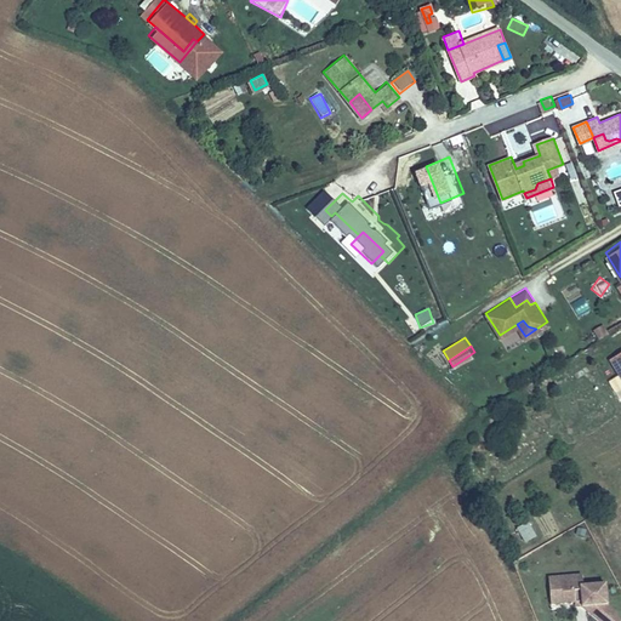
[(620,348),(610,355),(620,374),(620,348)]
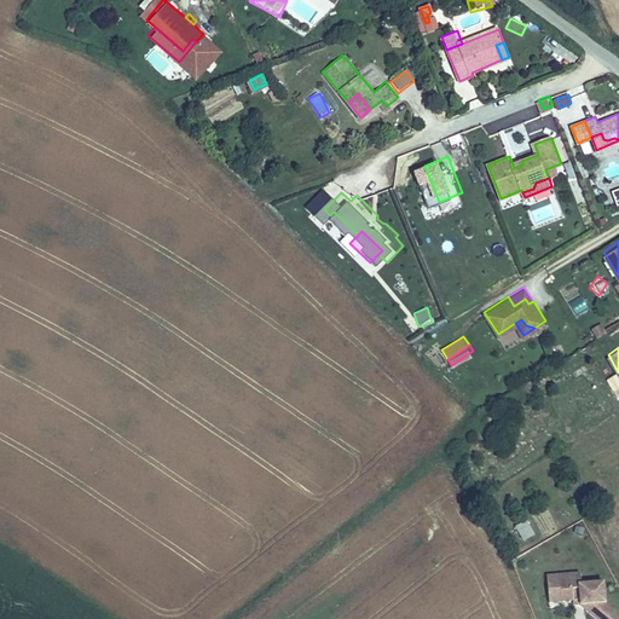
[(522,541),(534,533),(526,519),(514,525),(522,541)]
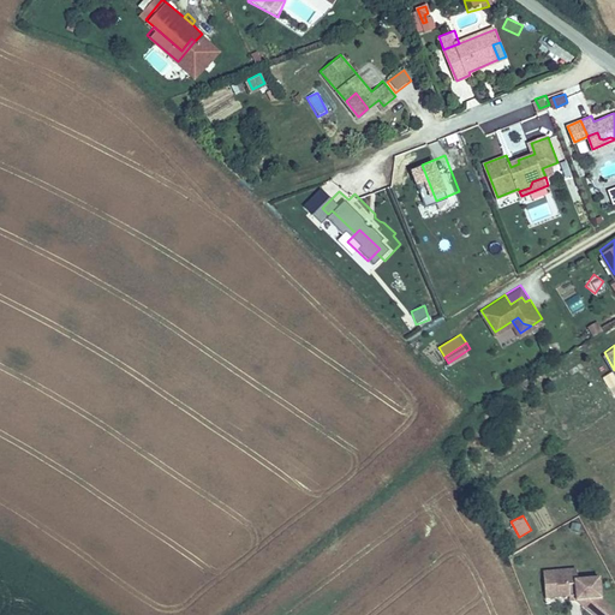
[(573,568),(541,571),(538,602),(568,603),(586,614),(609,614),(614,609),(596,597),(596,581),(573,583),(573,568)]
